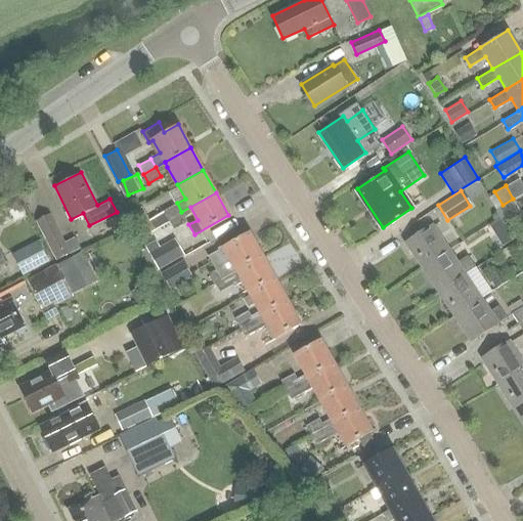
[(16,193),(5,200),(8,206),(16,209),(24,205),(16,193)]
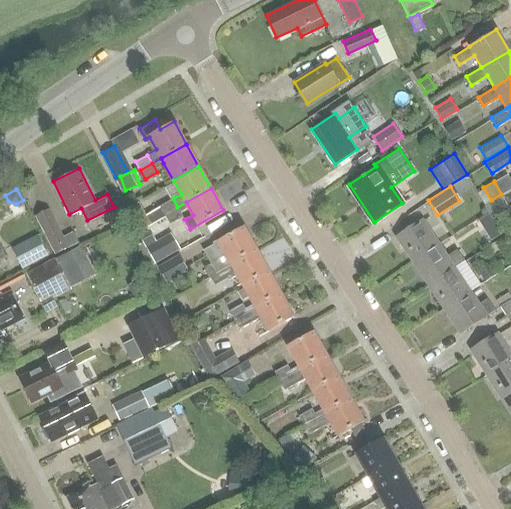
[(509,207),(501,194),(491,200),(499,213),(509,207)]
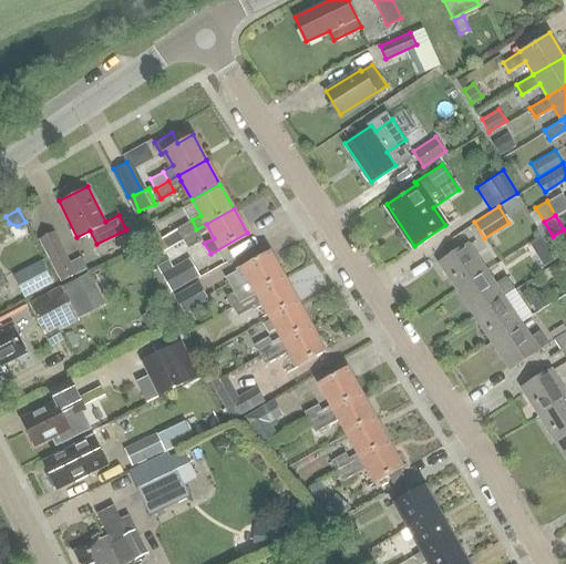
[(183,238),(182,237),(196,229),(192,219),(176,227),(161,236),(166,247),(183,238)]
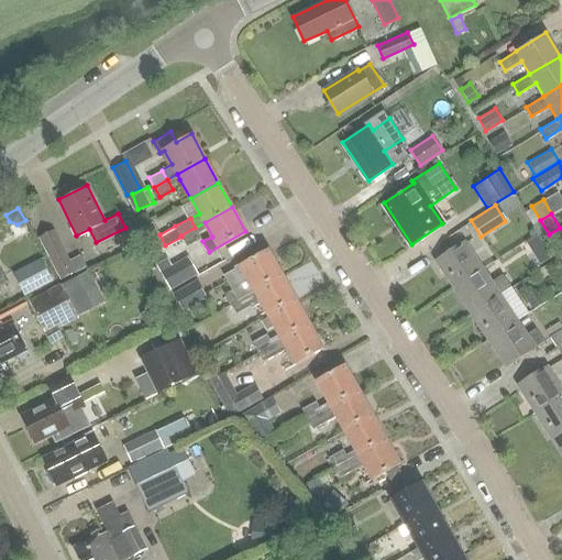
[(152,223),(147,226),(138,231),(150,255),(164,248),(152,223)]
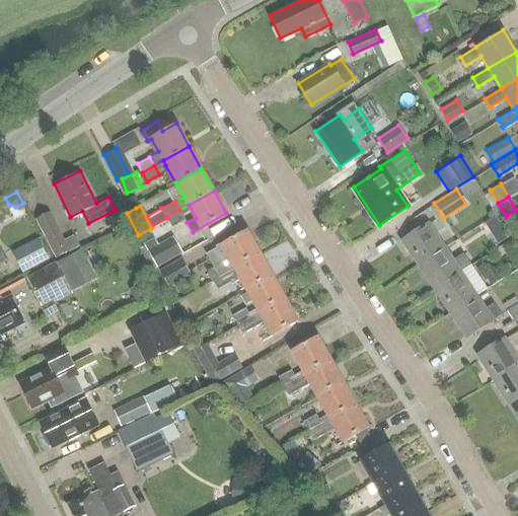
[(166,217),(167,218),(171,226),(185,218),(182,214),(179,210),(166,217)]
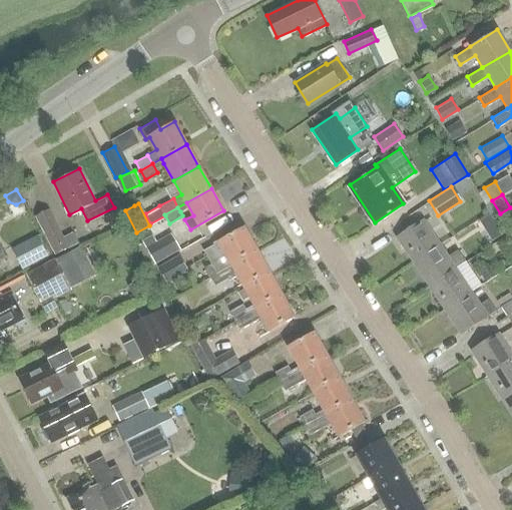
[(55,252),(76,241),(71,232),(63,237),(48,208),(35,215),(55,252)]
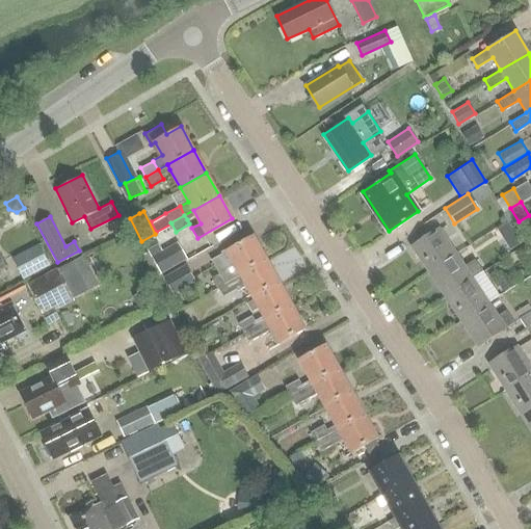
[(122,216),(108,222),(114,236),(128,229),(122,216)]
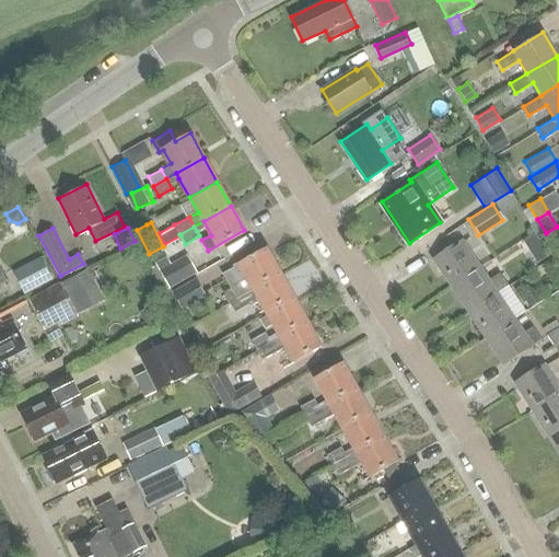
[(528,251),(540,243),(537,238),(534,232),(522,240),(528,251)]
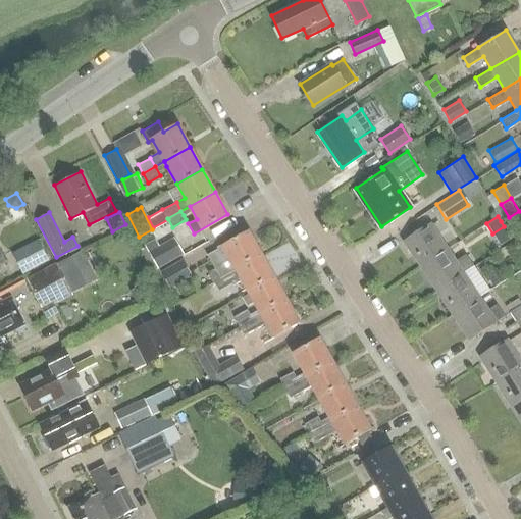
[(448,248),(430,222),(404,241),(420,266),(448,248)]
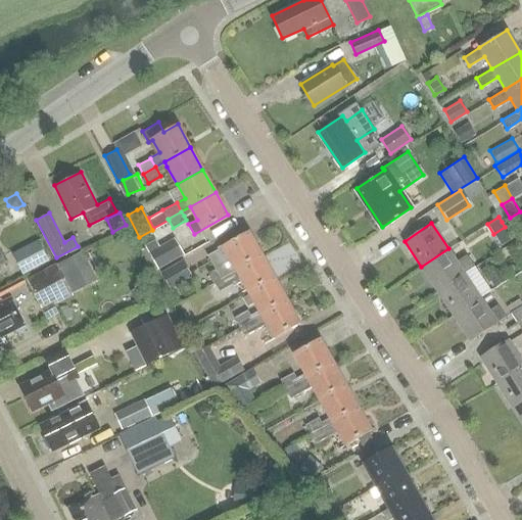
[(248,231),(207,254),(216,269),(221,266),(226,274),(236,269),(262,254),(248,231)]
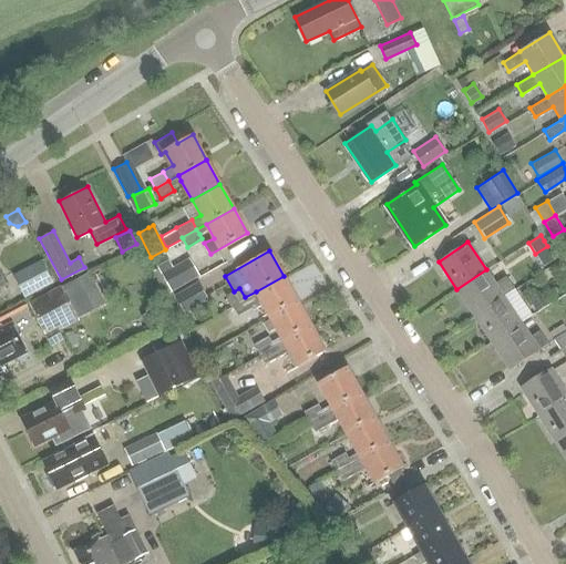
[(187,256),(160,272),(171,290),(198,274),(187,256)]
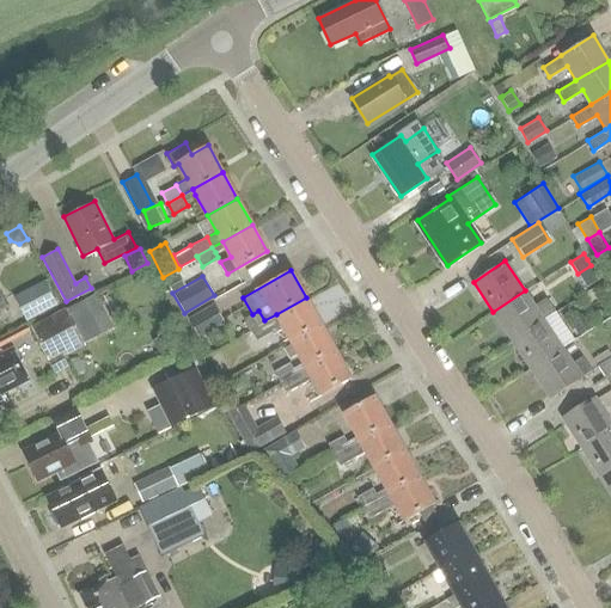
[(14,295),(26,319),(56,304),(44,280),(14,295)]
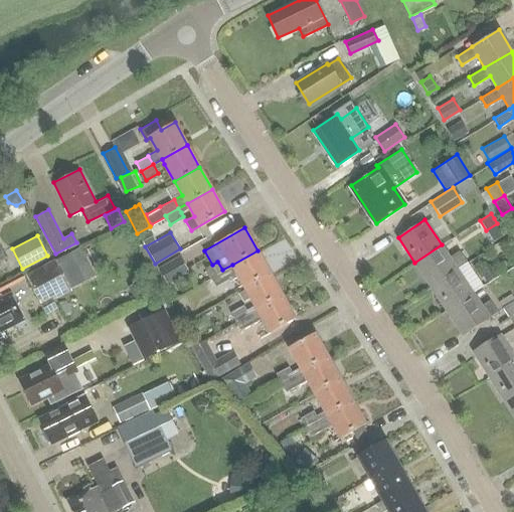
[(483,251),(494,275),(503,272),(500,264),(513,259),(505,241),(483,251)]
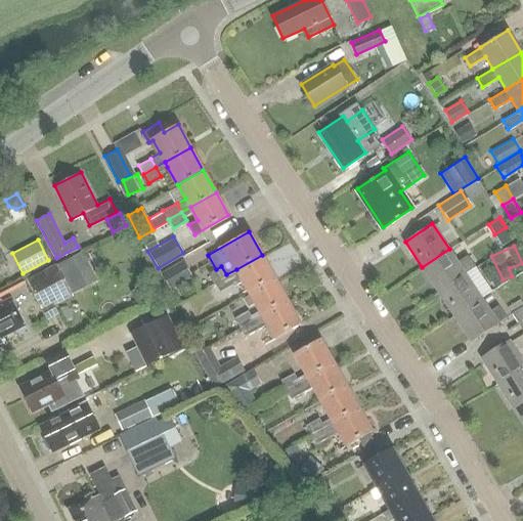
[(456,261),(449,249),(422,267),(438,291),(465,273),(465,272),(474,265),(467,254),(456,261)]
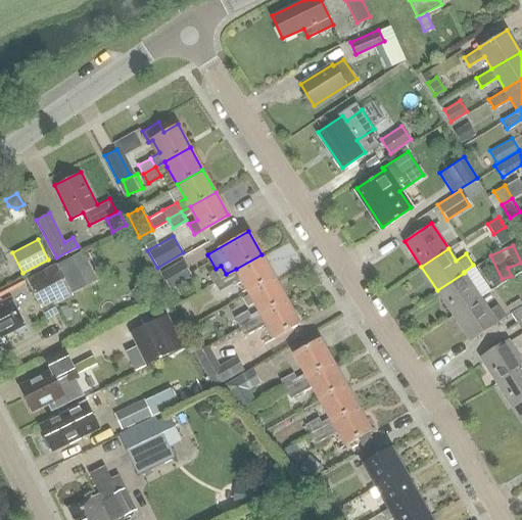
[(74,292),(74,291),(96,280),(81,250),(58,263),(57,262),(26,279),(42,310),(74,292)]
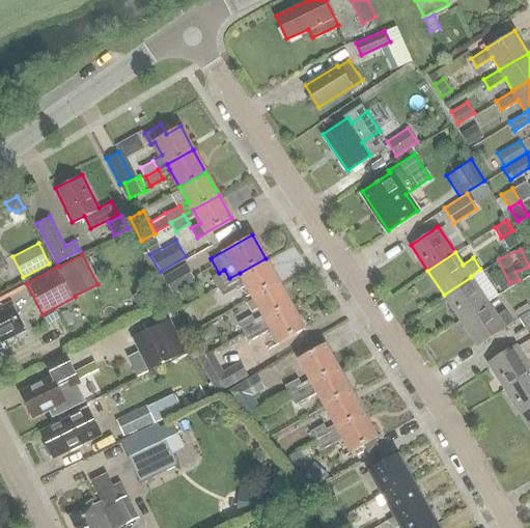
[(229,278),(234,287),(235,289),(246,284),(252,296),(278,281),(266,258),(240,273),(229,278)]
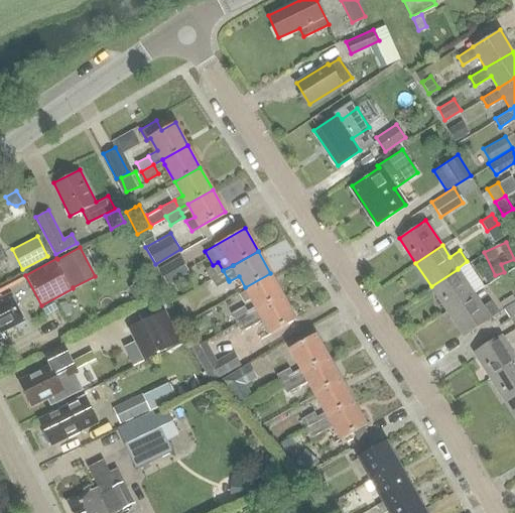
[(167,285),(179,278),(177,275),(188,269),(179,255),(157,268),(167,285)]
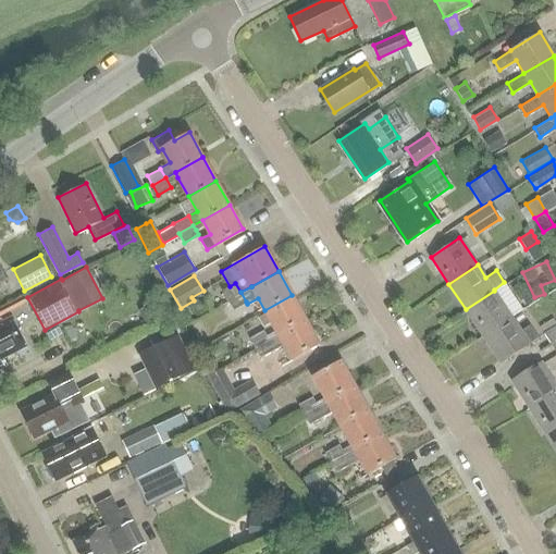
[(241,292),(235,283),(230,286),(223,290),(229,299),(241,292)]
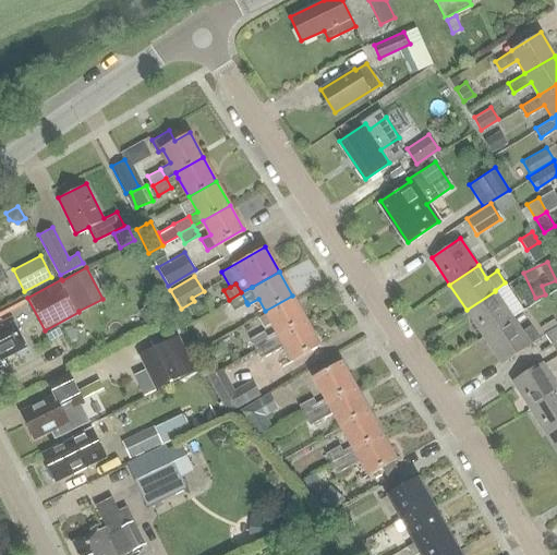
[(512,316),(495,291),(467,310),(483,335),(512,316)]
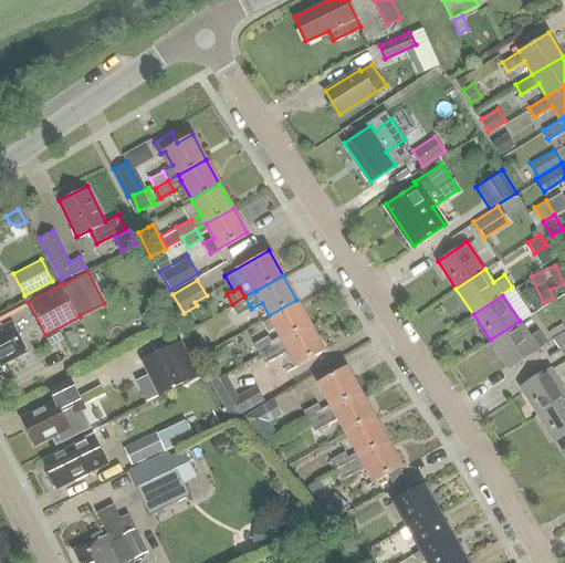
[(237,313),(250,306),(244,296),(232,304),(237,313)]
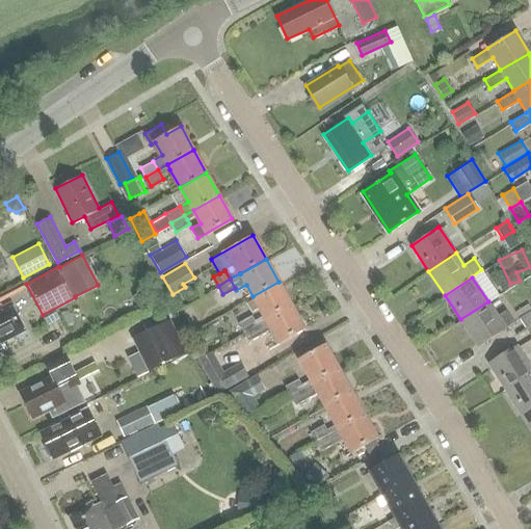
[(254,298),(246,302),(250,311),(259,307),(265,319),(292,305),(279,282),(253,296),(254,298)]
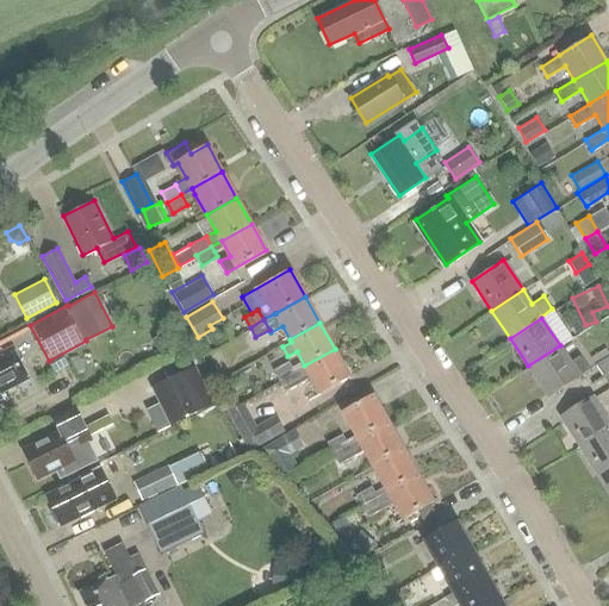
[(0,392),(29,379),(12,345),(0,351),(0,398),(0,392)]
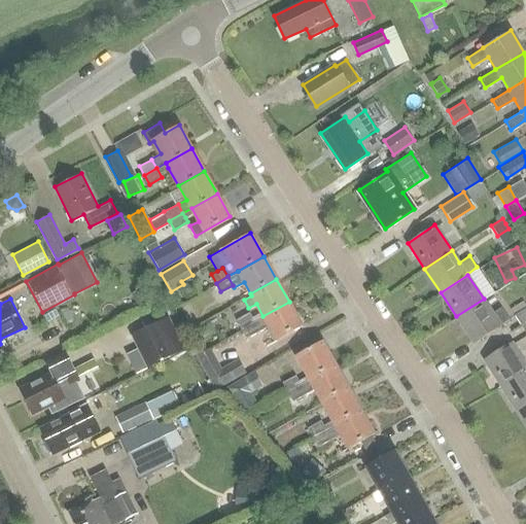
[(456,316),(472,342),(509,318),(500,306),(492,311),(484,299),(456,316)]
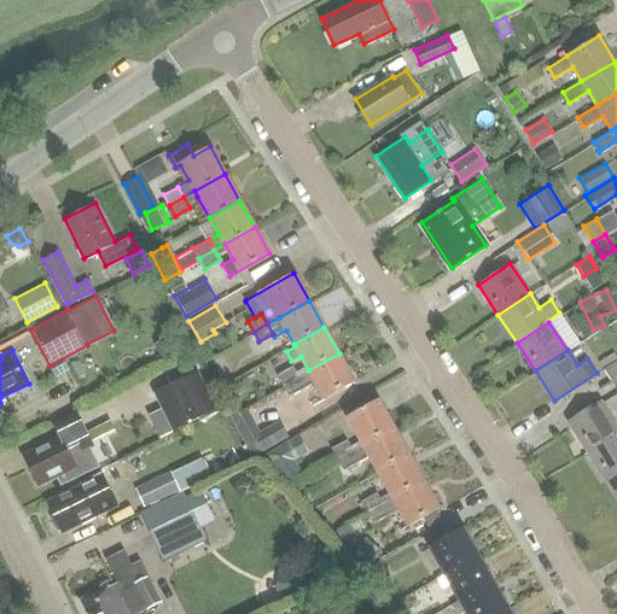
[(597,357),(603,368),(610,379),(616,374),(616,358),(613,362),(606,351),(597,357)]
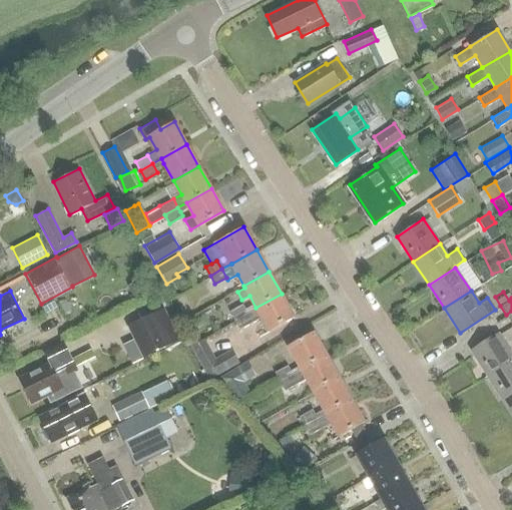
[(261,316),(269,330),(294,316),(282,294),(256,308),(247,312),(252,321),(261,316)]
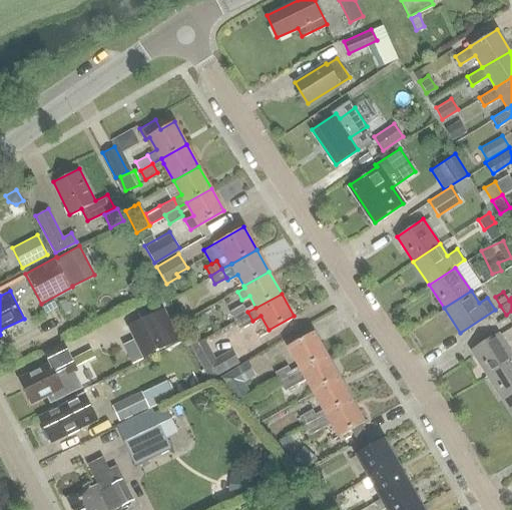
[(229,311),(234,320),(247,312),(242,304),(229,311)]
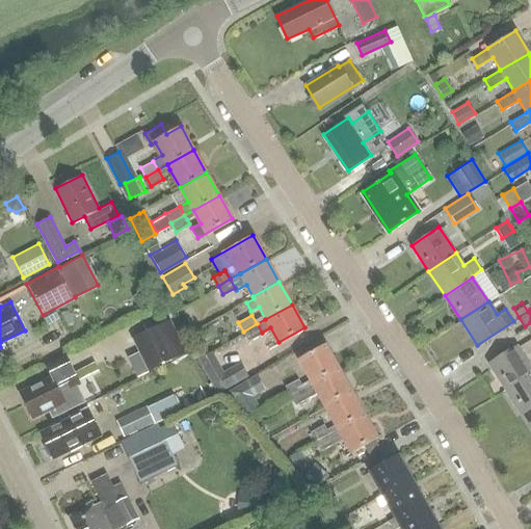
[(184,350),(169,321),(132,340),(148,369),(184,350)]
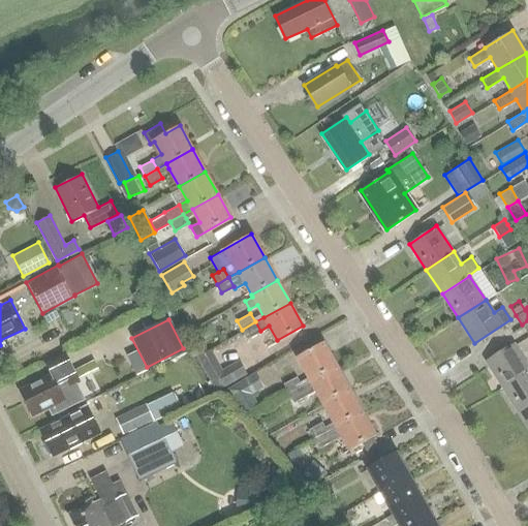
[(242,330),(247,338),(260,331),(255,321),(242,330)]
